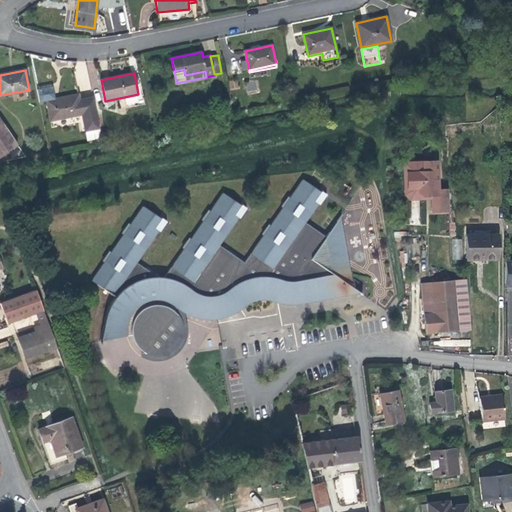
[(40,102),(47,101),(55,99),(53,86),(37,89),(40,102)]
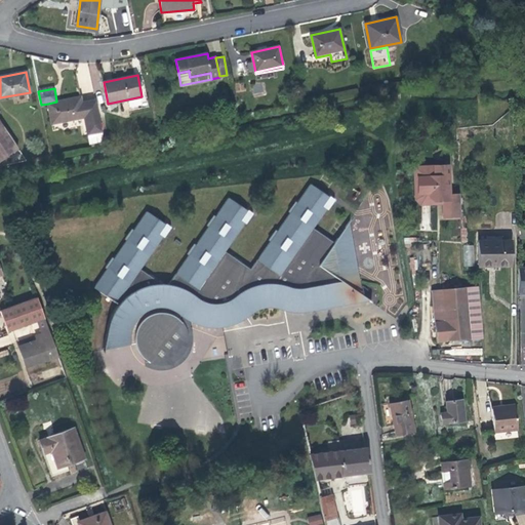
[(56,102),(48,104),(52,124),(85,117),(88,134),(103,131),(96,102),(82,105),(80,96),(56,102)]
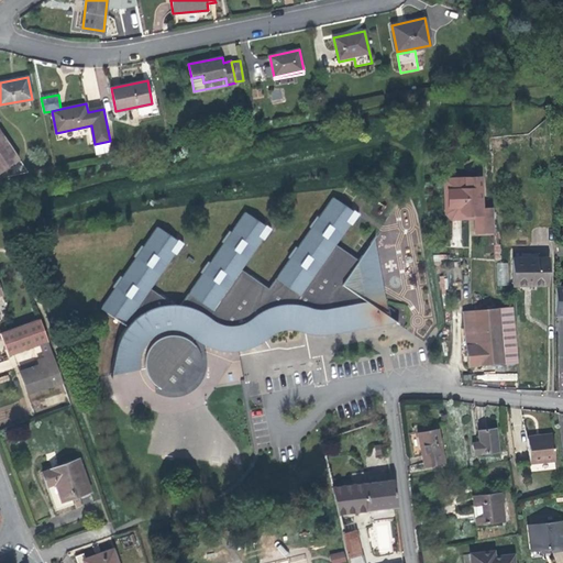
[(29,173),(0,130),(0,172),(14,163),(22,174),(29,173)]
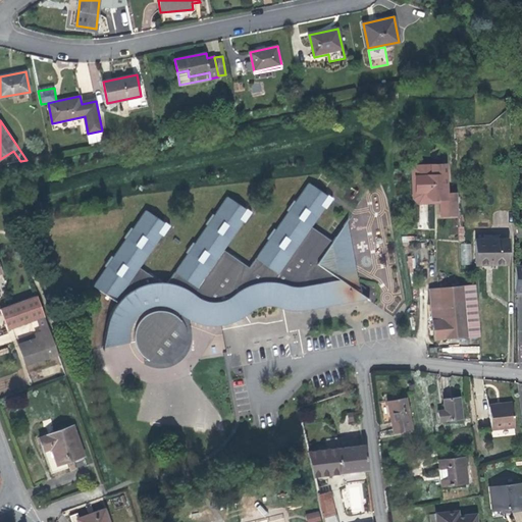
[(102,142),(100,133),(87,135),(89,144),(102,142)]
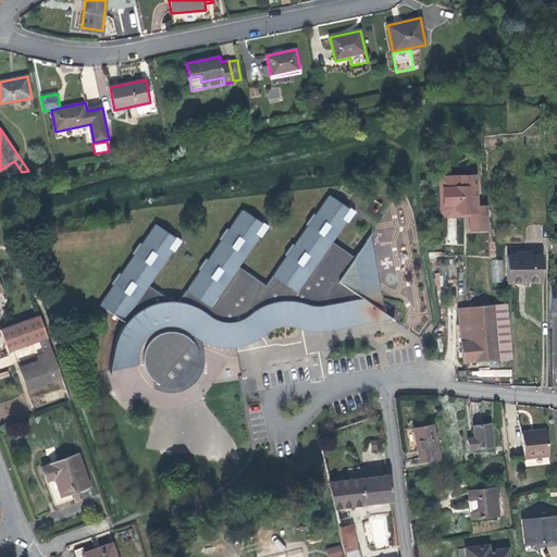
[(446,217),(470,215),(470,212),(460,213),(456,209),(456,205),(444,206),(443,187),(460,186),(459,175),(438,176),(441,211),(446,217)]
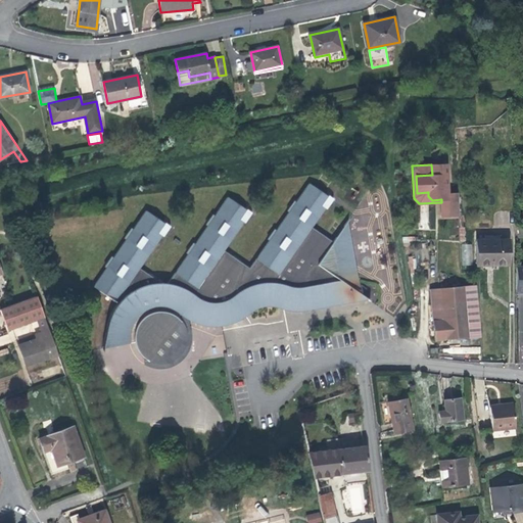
[(459,216),(458,193),(447,194),(446,164),(431,164),(432,175),(416,176),(417,193),(428,192),(428,196),(432,200),(441,199),(441,202),(441,217),(459,216)]
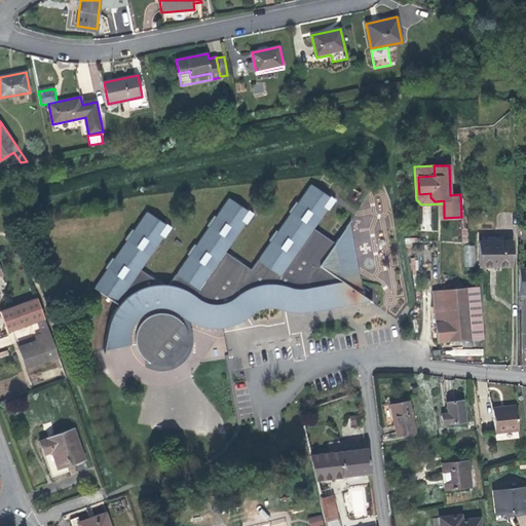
[(104,350),(136,344),(136,336),(139,329),(143,323),(152,315),(161,314),(171,315),(178,320),(181,315),(185,318),(190,322),(192,323),(194,324),(207,328),(223,328),(237,324),(243,320),(238,311),(245,307),(250,315),(259,310),(264,308),(274,308),(282,310),(284,300),(292,302),(289,311),(297,312),(305,312),(369,301),(363,296),(359,276),(339,279),(320,266),(335,243),(313,229),(327,209),(322,207),(329,196),(310,184),(251,269),(225,252),(245,223),(240,220),(247,211),(229,197),(168,286),(163,286),(140,270),(162,236),(158,234),(165,224),(147,212),(94,288),(118,305),(113,314),(110,323),(104,350)]
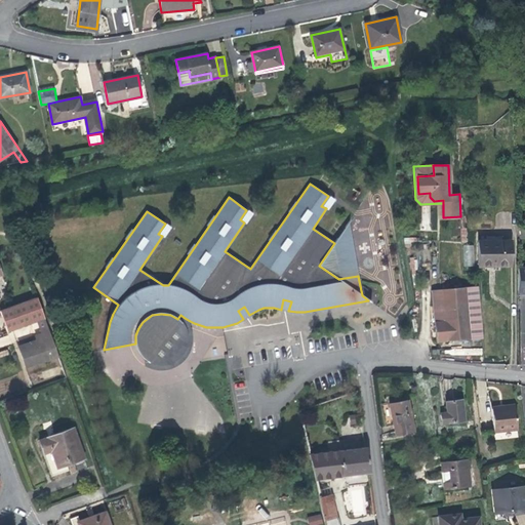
[(328,196),(321,206),(326,208),(332,199),(328,196)]
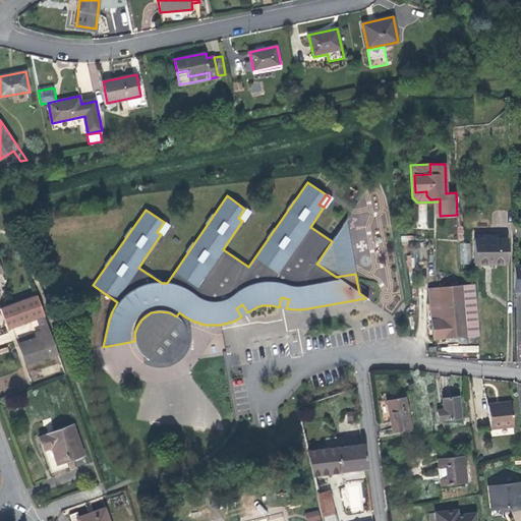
[(249,211),(244,209),(238,218),(242,221),(249,211)]
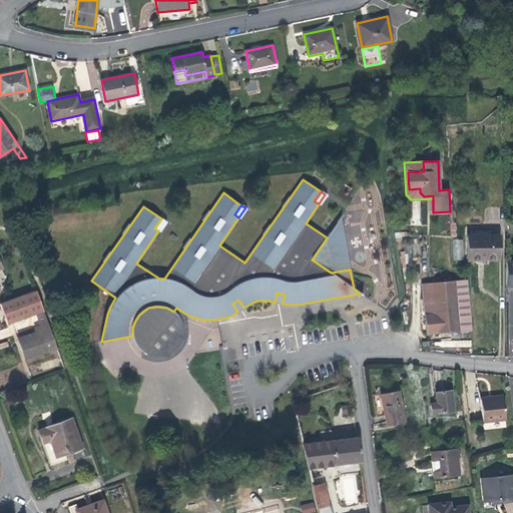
[(340,216),(327,237),(312,260),(331,273),(350,270),(345,241),(340,216)]
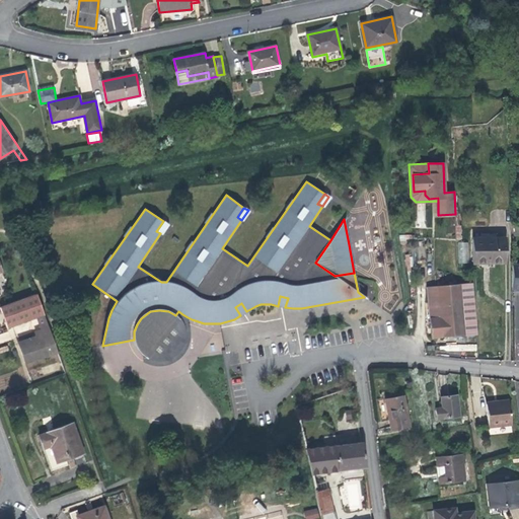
[(160,233),(167,224),(163,221),(156,231),(160,233)]
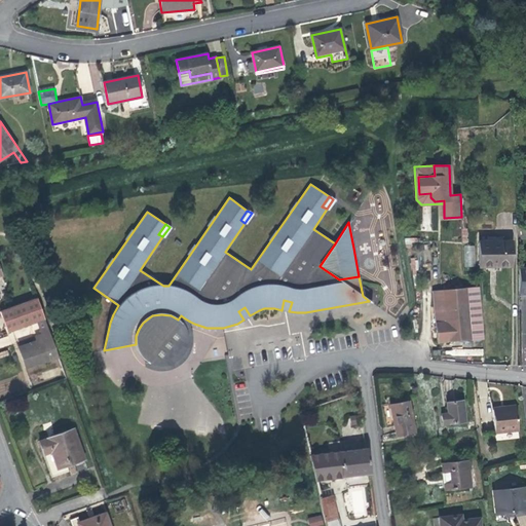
[(479,267),(512,266),(511,240),(479,241),(479,267)]
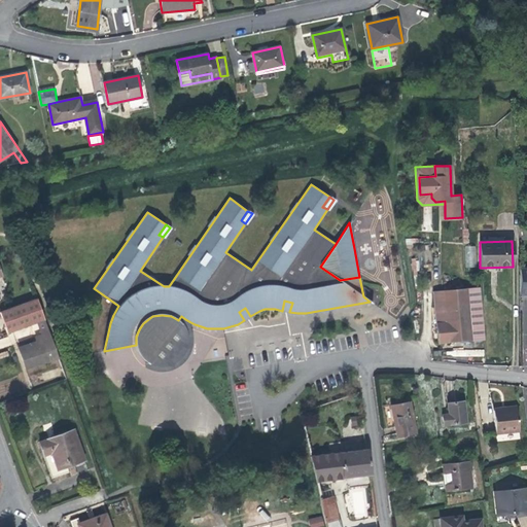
[(476,267),(475,246),(464,246),(465,267),(476,267)]
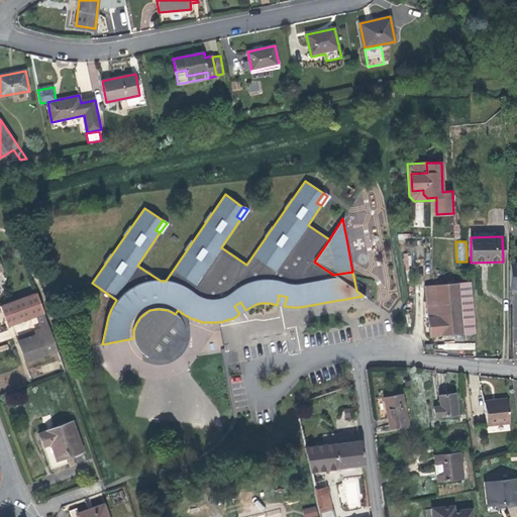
[(474,333),(470,283),(457,284),(459,296),(462,334),(474,333)]
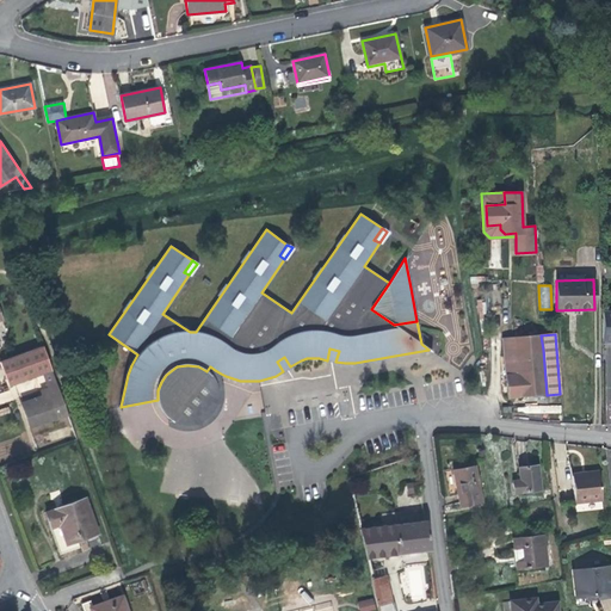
[(543,350),(541,335),(514,338),(516,351),(543,350)]
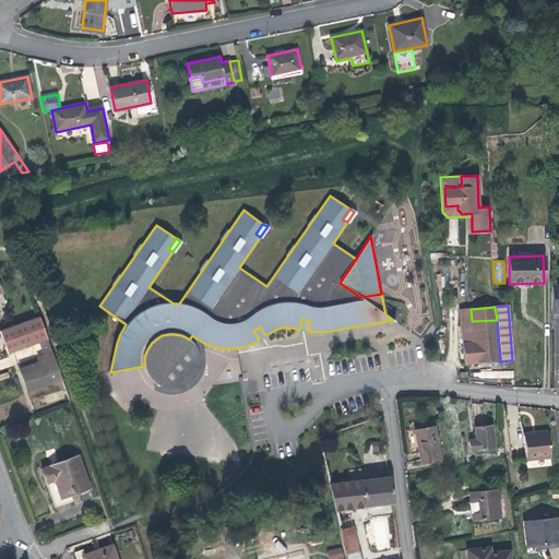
[(474,342),(472,321),(471,309),(460,309),(462,343),(474,342)]
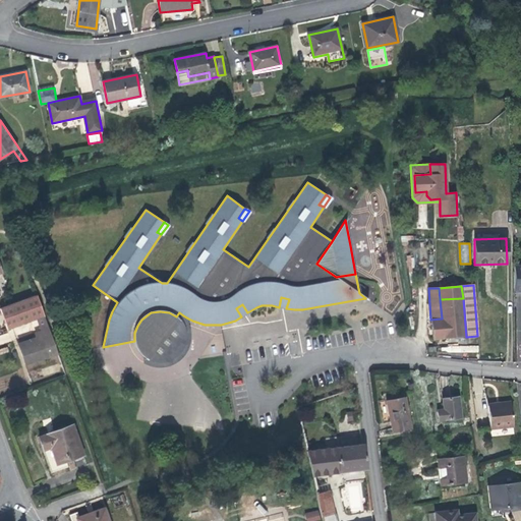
[(18,344),(25,364),(57,352),(37,295),(0,307),(0,309),(7,330),(37,319),(42,332),(35,334),(36,338),(18,344)]
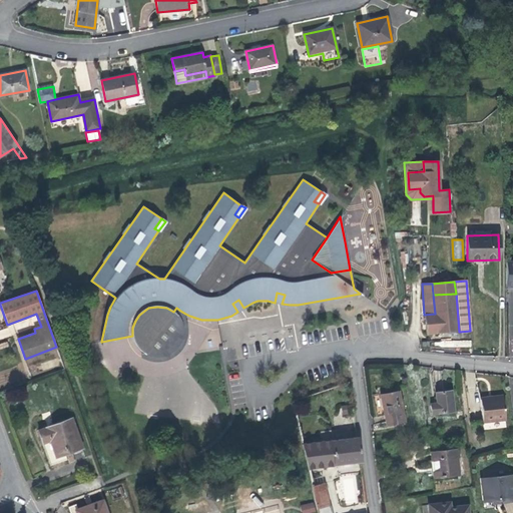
[(277,293),(275,303),(282,304),(285,295),(277,293)]
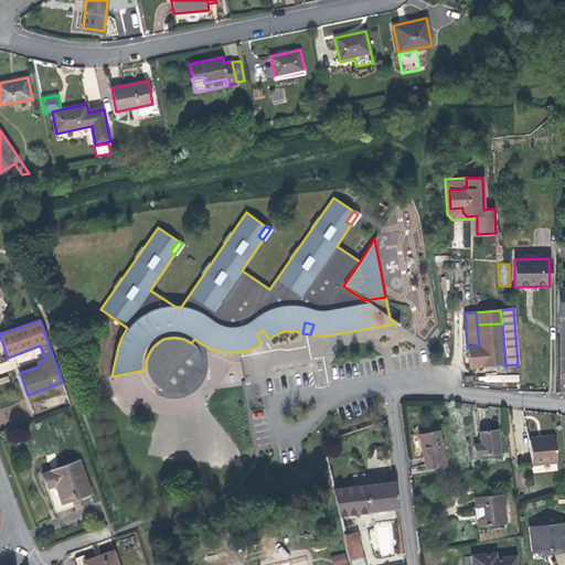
[(477,324),(479,345),(467,347),(469,368),(505,365),(502,323),(477,324)]
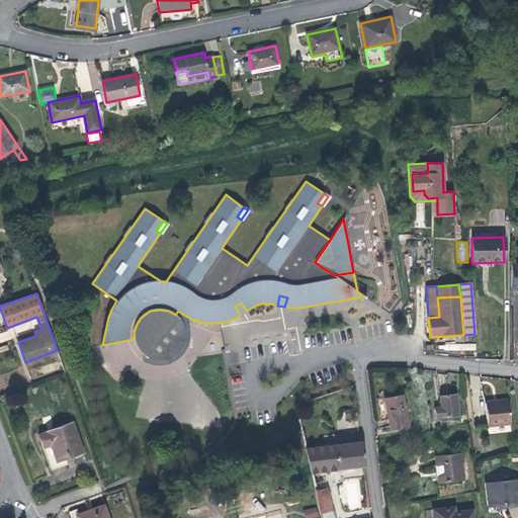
[(246,311),(241,303),(235,307),(240,315),(246,311)]
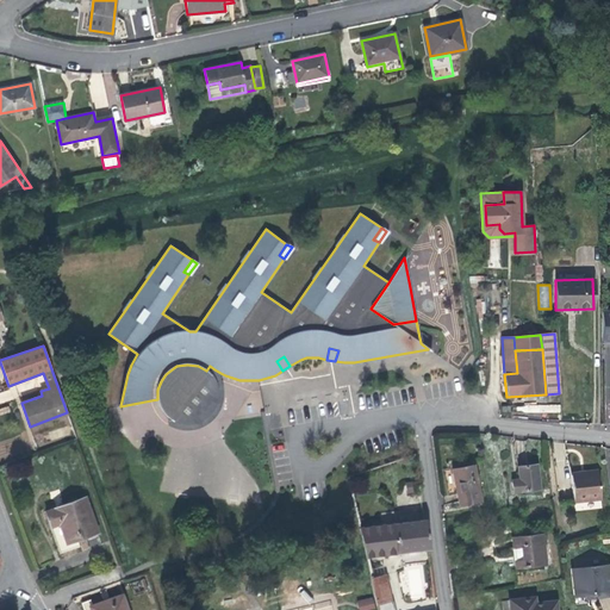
[(157,390),(157,399),(160,408),(165,414),(172,419),(174,421),(211,374),(206,371),(198,366),(187,365),(176,366),(166,374),(161,381),(157,390)]
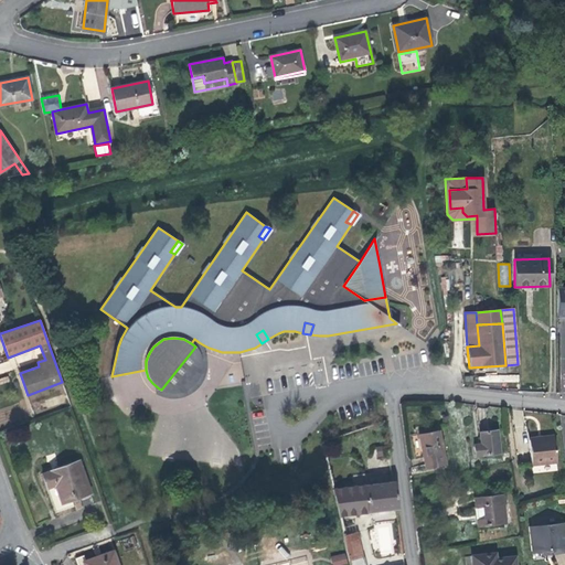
[(204,351),(206,347),(204,345),(199,342),(194,339),(191,343),(195,347),(161,390),(159,388),(155,393),(166,397),(177,398),(189,394),(199,387),(204,380),(206,372),(208,362),(204,351)]
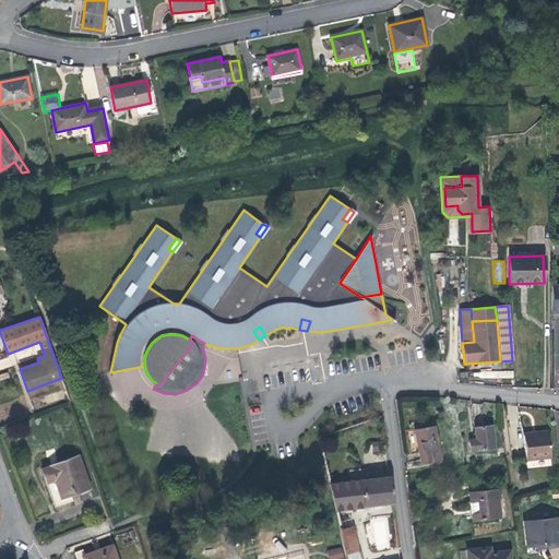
[(471,451),(495,448),(491,425),(474,427),(476,439),(468,439),(471,451)]
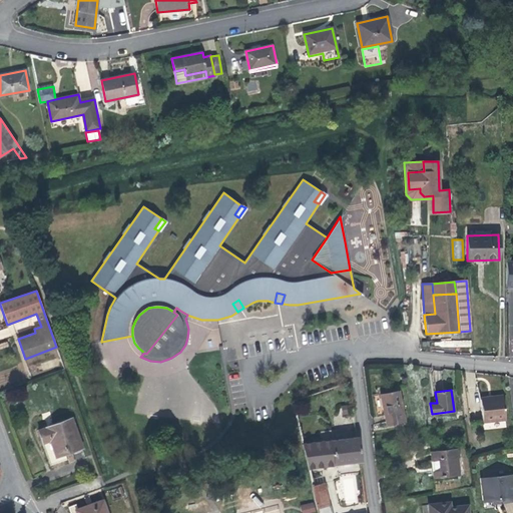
[(387,424),(405,421),(399,391),(381,395),(387,424)]
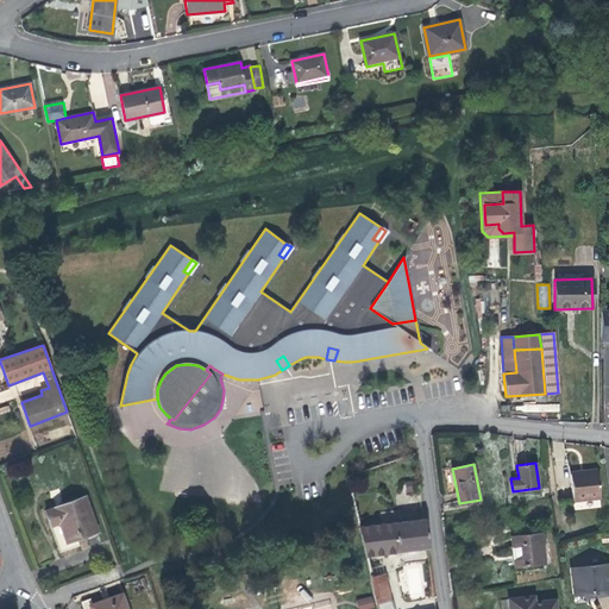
[(573,501),(600,498),(596,469),(571,473),(573,501)]
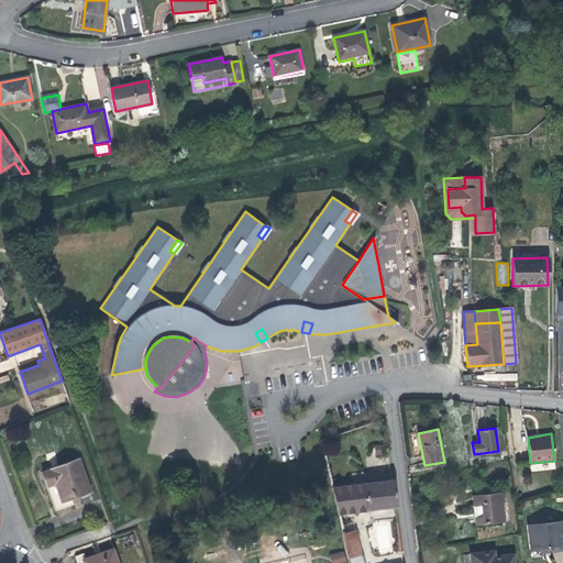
[(62,501),(90,490),(78,459),(42,472),(47,486),(55,483),(62,501)]
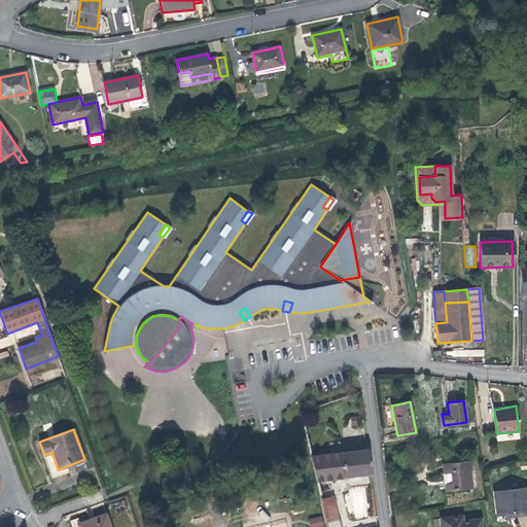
[(367,449),(365,449),(310,456),(318,492),(332,489),(331,484),(330,480),(343,478),(371,475),(367,449)]
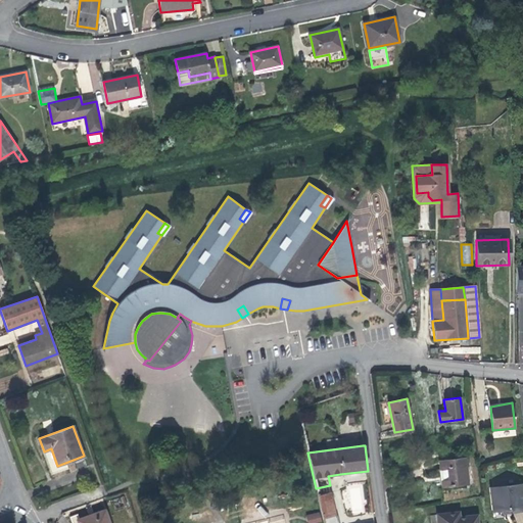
[(442,486),(467,483),(464,459),(439,461),(442,486)]
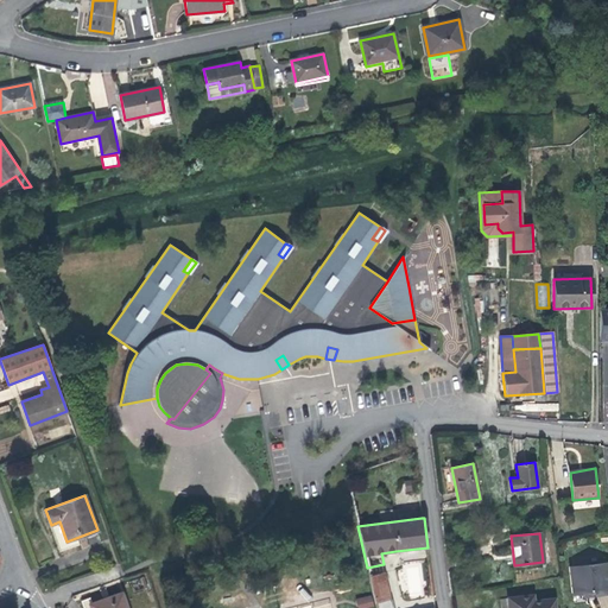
[(607,588),(606,563),(570,567),(572,593),(590,591),(595,594),(607,591),(607,588)]
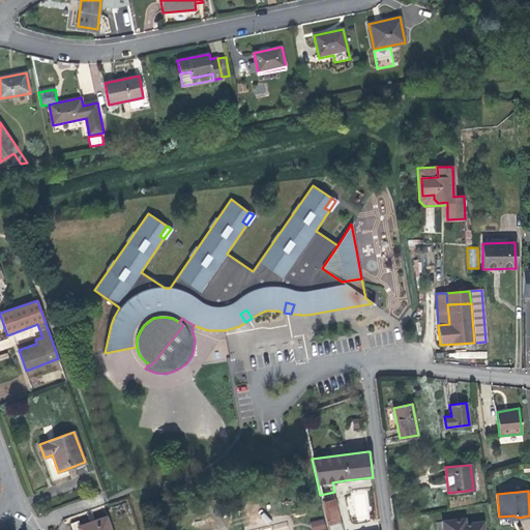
[(327,525),(343,522),(334,492),(320,495),(327,525)]
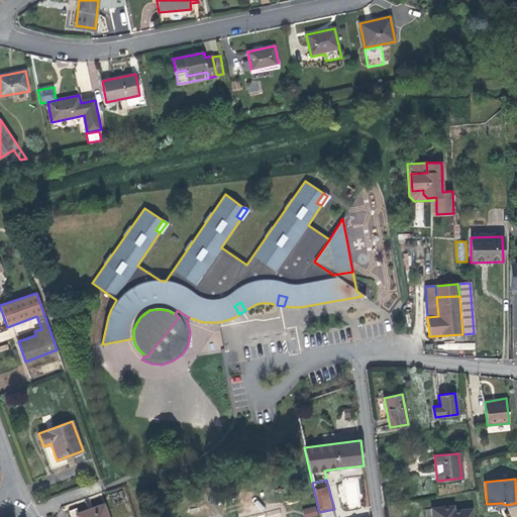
[(77,516),(107,516),(103,504),(76,514),(77,516)]
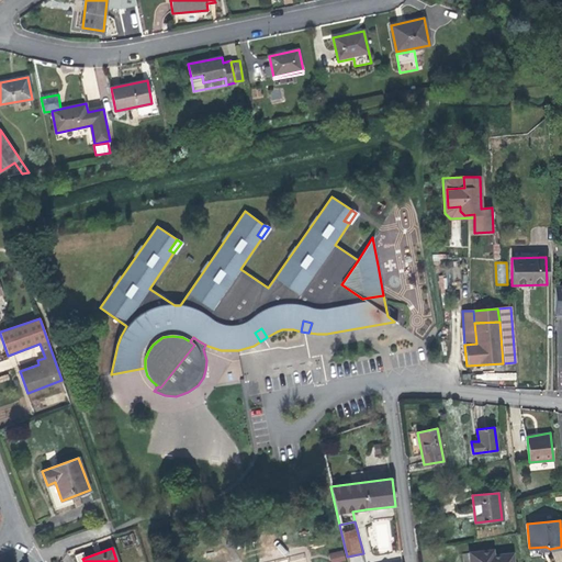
[(343,550),(329,553),(330,561),(332,561),(345,559),(343,550)]
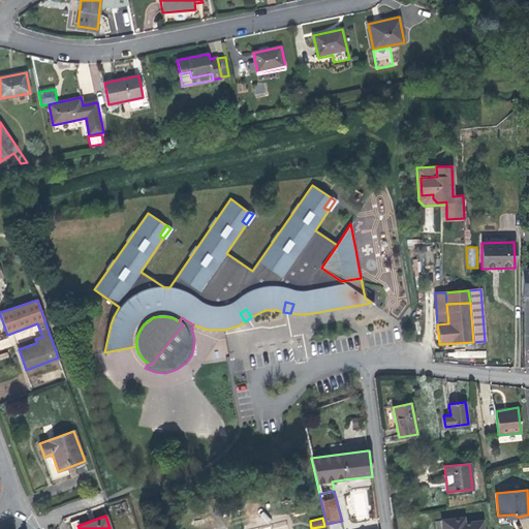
[(463,523),(463,518),(448,520),(449,528),(481,528),(481,521),(463,523)]
